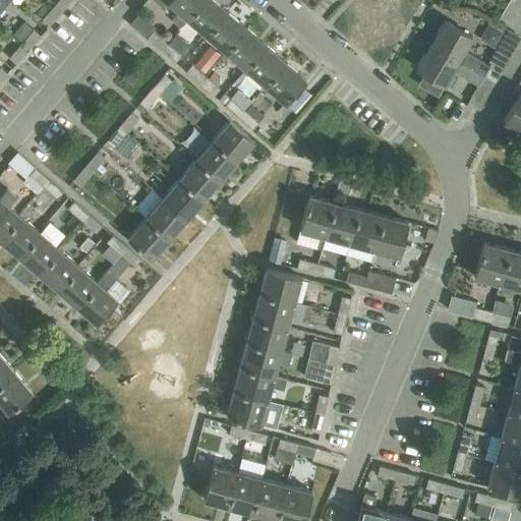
[(59,0),(55,5),(62,11),(71,0),(59,0)]
